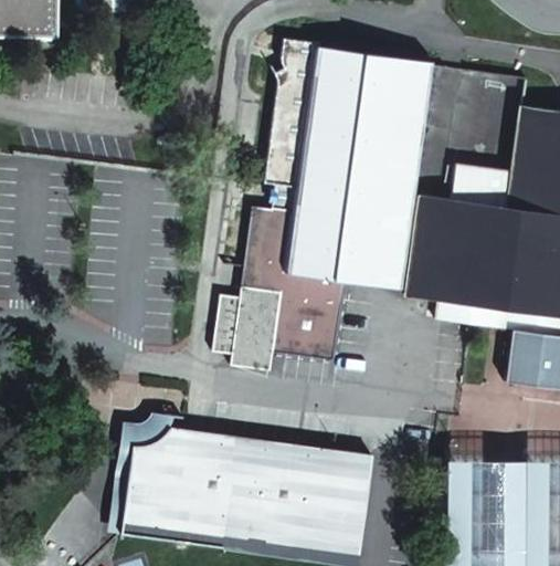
[(0,0),(0,33),(19,33),(56,34),(56,0),(0,0)]
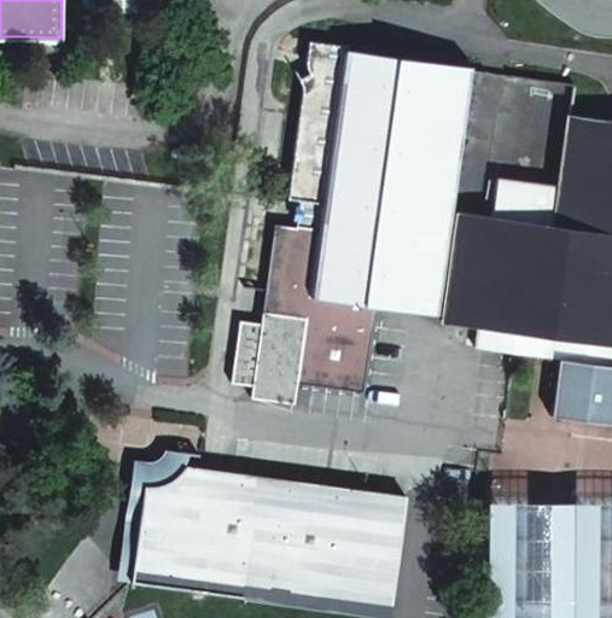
[(162,0),(91,0),(92,11),(162,12),(162,0)]
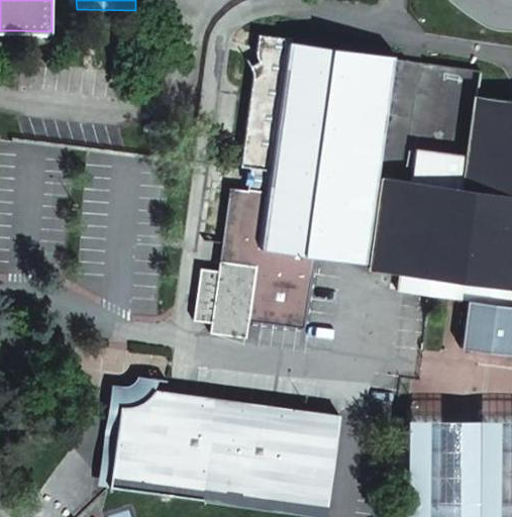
[(52,35),(52,31),(17,30),(21,49),(52,35)]
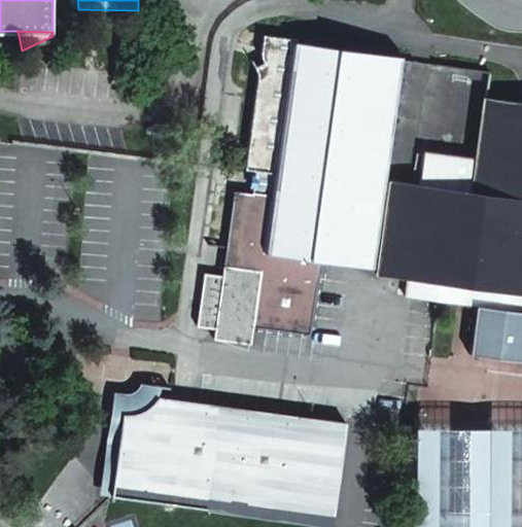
[(257,75),(257,79),(246,169),(256,171),(278,174),(277,177),(275,196),(253,192),(234,189),(227,241),(225,256),(244,258),(242,279),(256,281),(252,322),(311,329),(319,255),(375,262),(385,191),(403,60),(307,46),(308,41),(264,35),(261,55),(249,59),(257,75)]
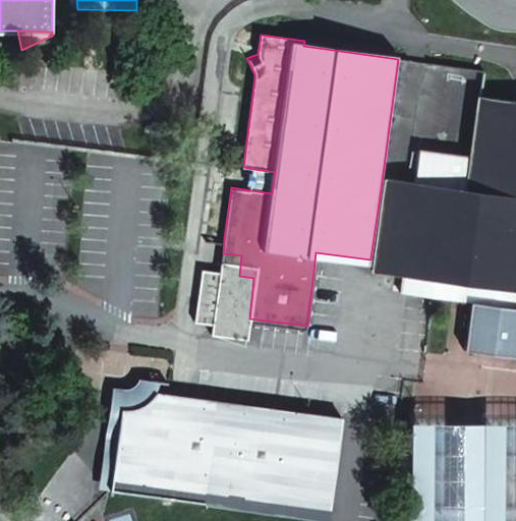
[(370,259),(377,261),(389,177),(395,124),(403,60),(398,59),(381,189),(370,259)]
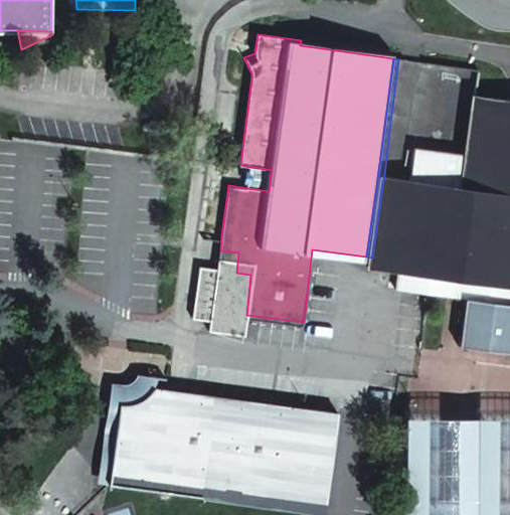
[(509,101),(478,96),(477,103),(466,186),(415,179),(384,175),(372,258),(371,269),(401,273),(400,291),(457,299),(509,306),(509,101)]
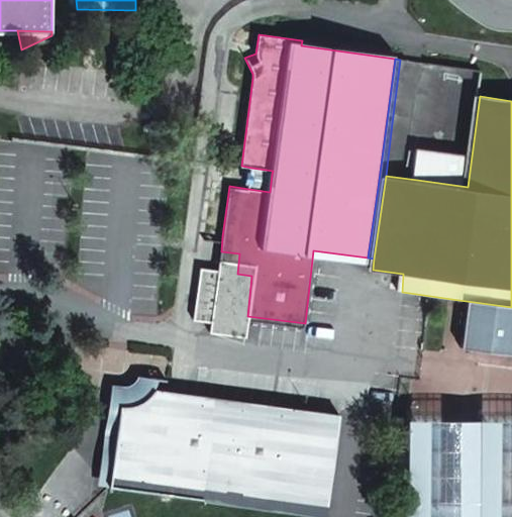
[(386,176),(417,180),(424,128),(392,123),(386,176)]
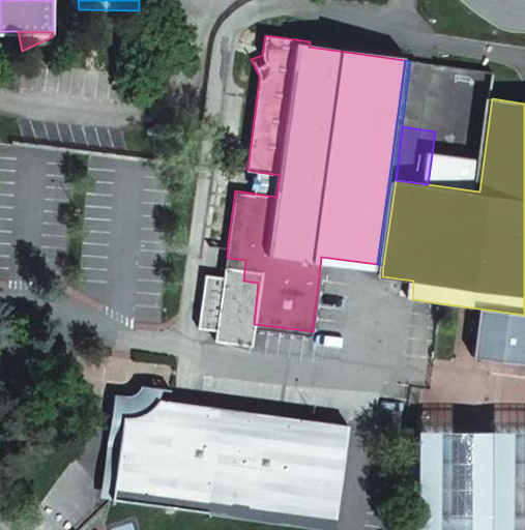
[(276,197),(279,178),(258,175),(255,194),(276,197)]
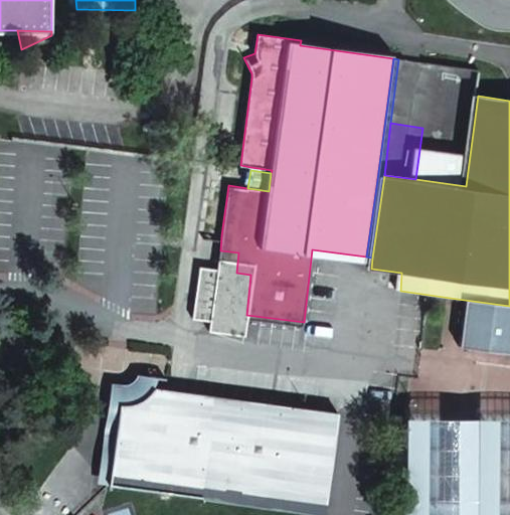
[(238,252),(220,250),(219,261),(201,258),(194,310),(212,312),(211,322),(247,326),(248,316),(246,315),(250,275),(236,273),(238,252)]
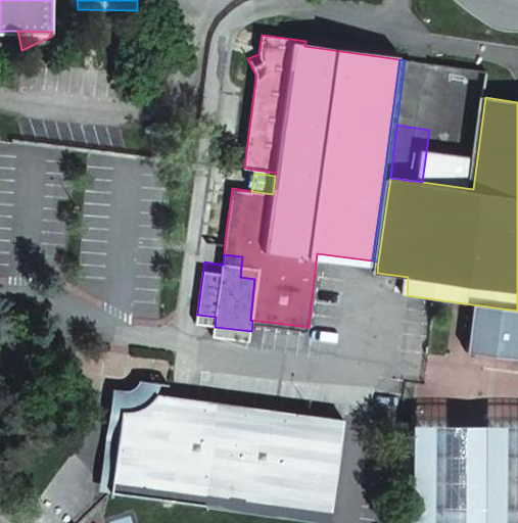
[(517,311),(464,303),(460,344),(517,352),(517,311)]
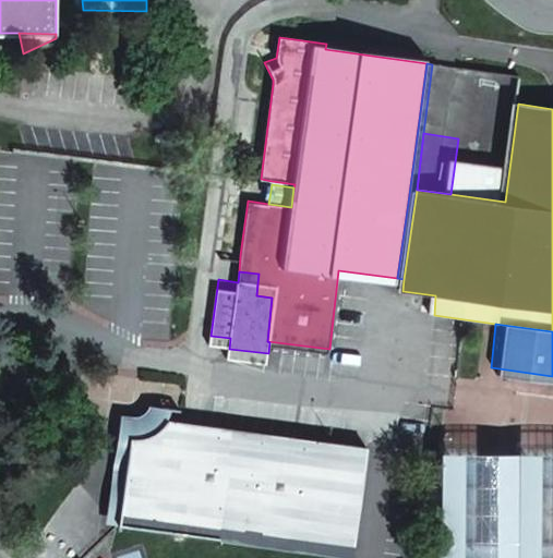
[(291,439),(172,422),(166,432),(159,435),(149,439),(133,439),(120,524),(356,557),(371,450),(291,439)]
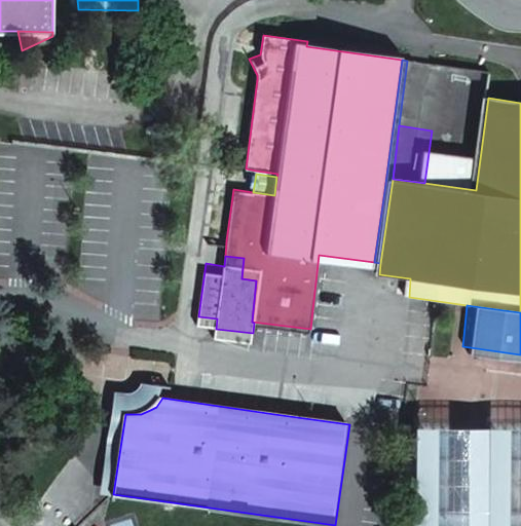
[(520,419),(403,419),(402,525),(520,525),(520,419)]
